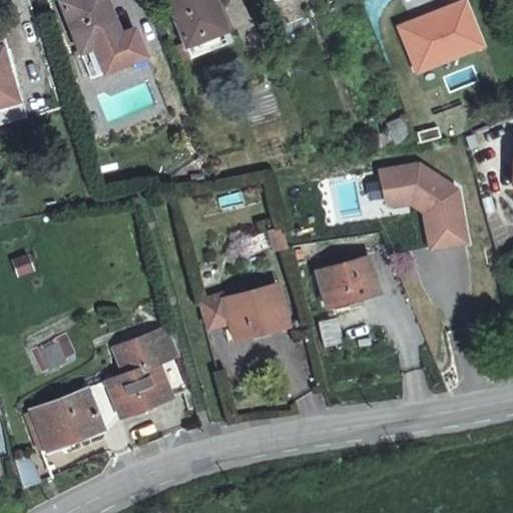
[(136,54),(128,33),(114,38),(113,32),(99,0),(55,0),(53,1),(83,76),(136,54)]
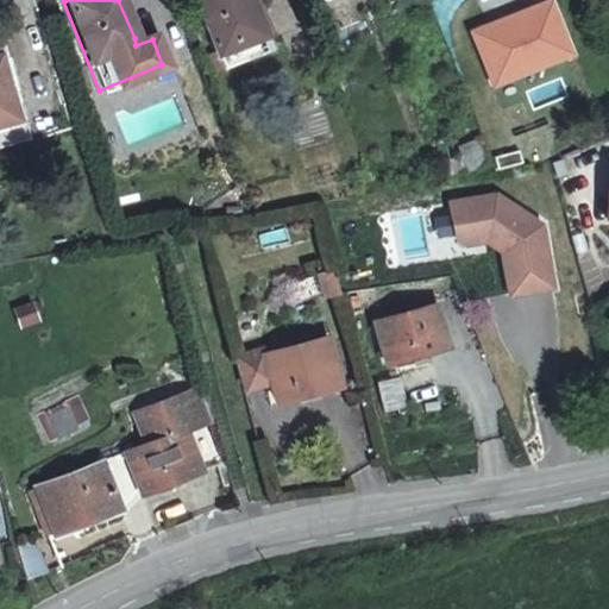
[(196,0),(214,42),(215,42),(240,31),(245,43),(270,33),(265,22),(262,23),(251,0),(196,0)]
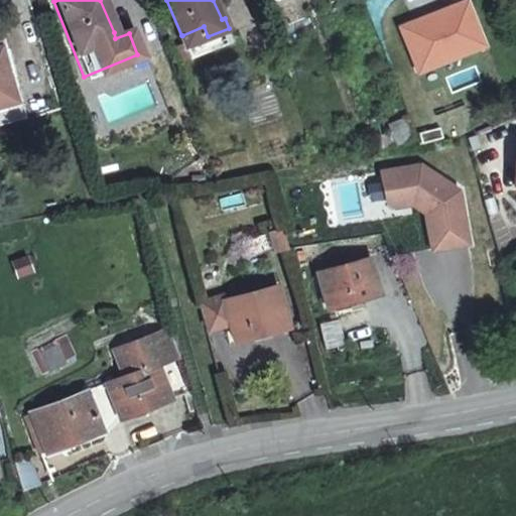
[(487,43),(469,0),(460,0),(399,25),(417,72),(487,43)]
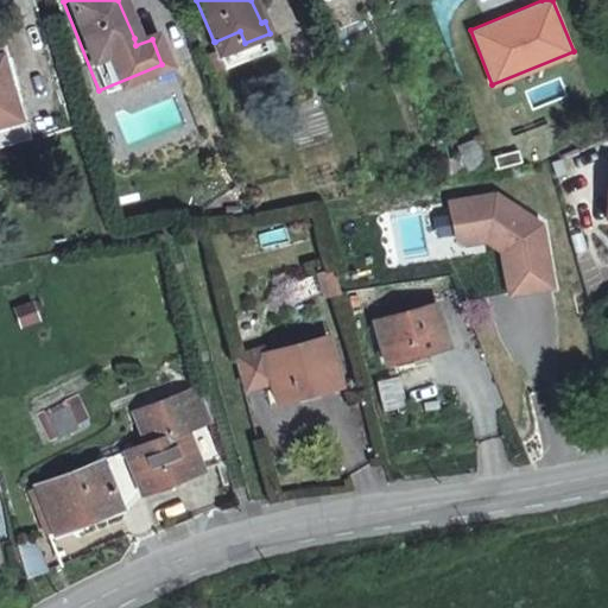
[(135,45),(152,39),(150,31),(134,38),(135,45)]
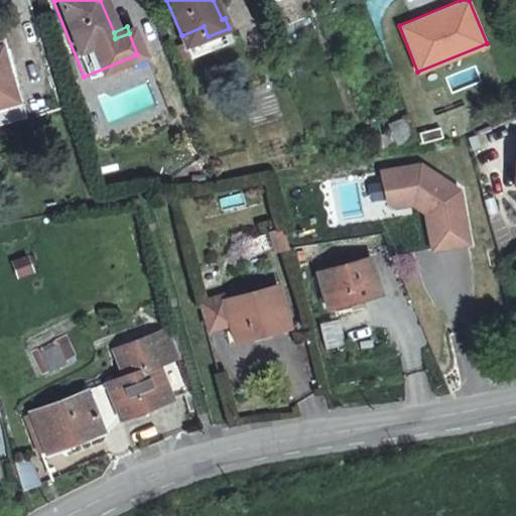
[(204,26),(182,35),(186,44),(208,36),(204,26)]
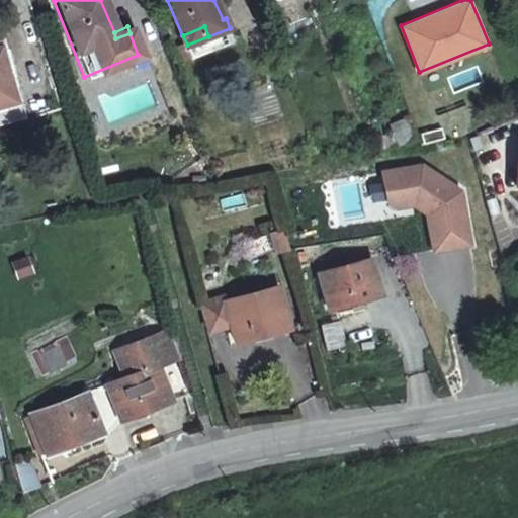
[(0,103),(18,99),(2,45),(0,45),(0,103)]
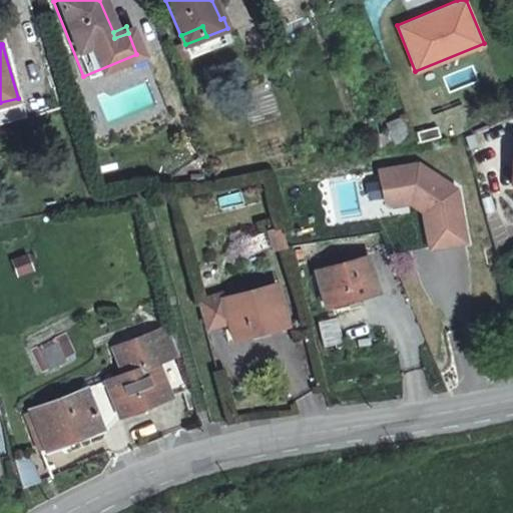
[(0,120),(23,114),(18,98),(0,102),(0,120)]
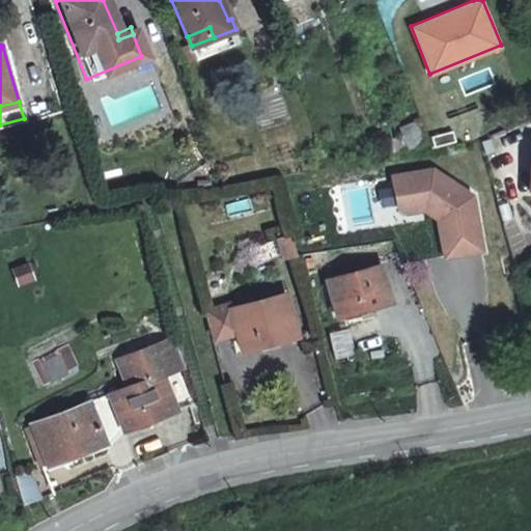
[(417,124),(399,131),(409,151),(425,145),(417,124)]
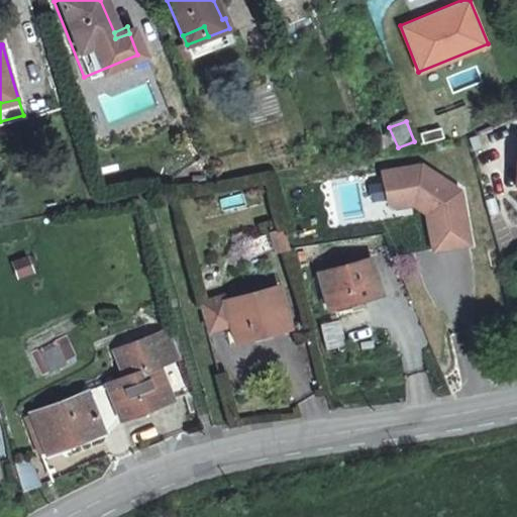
[(420,134),(425,144),(445,136),(441,126),(420,134)]
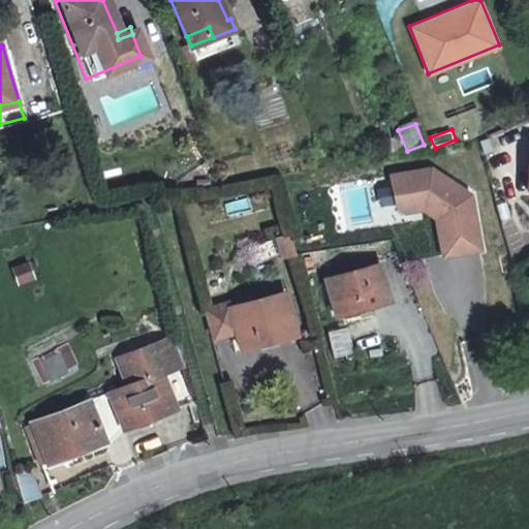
[(434,173),(394,180),(399,210),(407,216),(426,213),(438,221),(445,259),(484,253),(473,198),(462,191),(452,193),(443,188),(447,181),(434,173)]
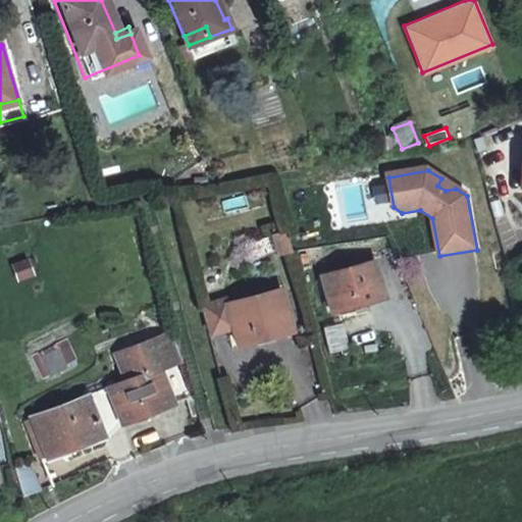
[(294,252),(289,230),(275,235),(281,255),(294,252)]
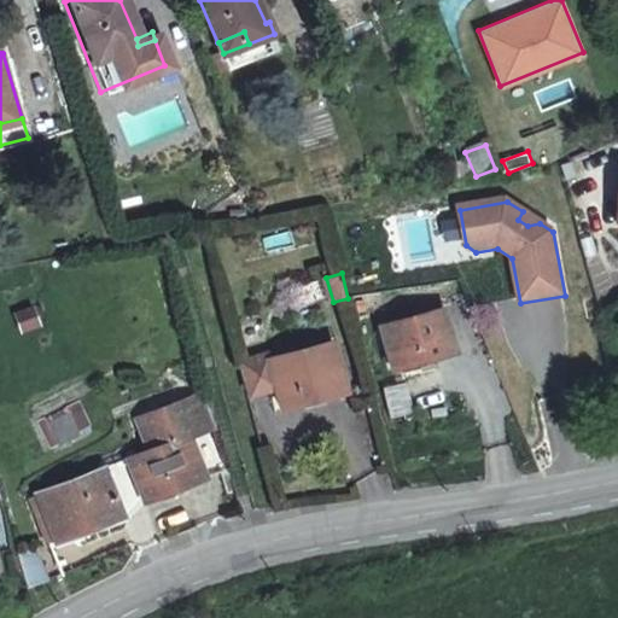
[(383,328),(395,372),(459,354),(447,313),(383,328)]
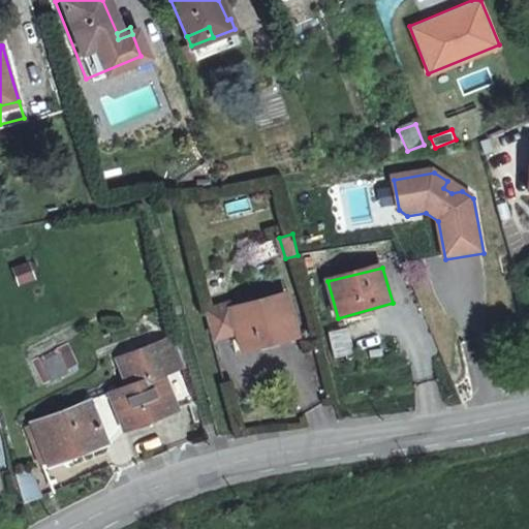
[(229,304),(208,310),(216,339),(237,334),(243,350),(297,336),(285,294),(231,310),(229,304)]
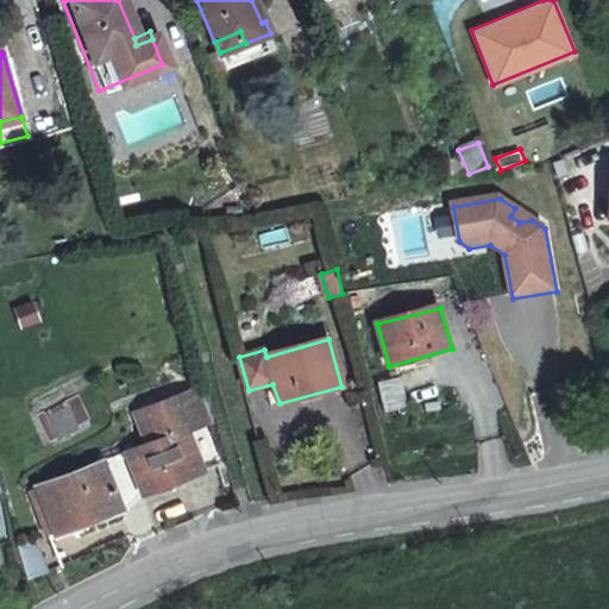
[(190,400),(139,418),(149,446),(39,483),(56,534),(125,510),(123,503),(219,470),(209,427),(200,431),(193,408),(190,400)]
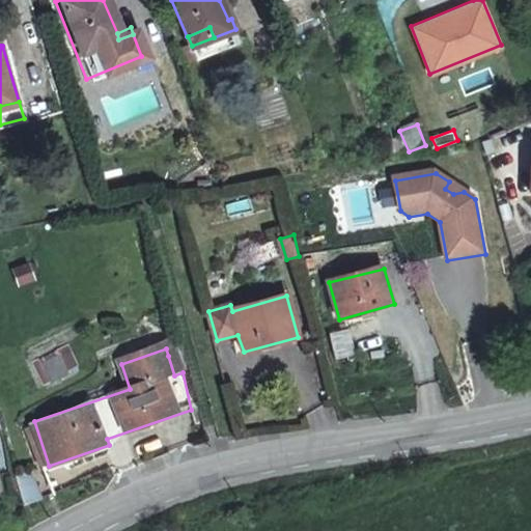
[(174,375),(183,372),(188,371),(183,352),(168,356),(174,375)]
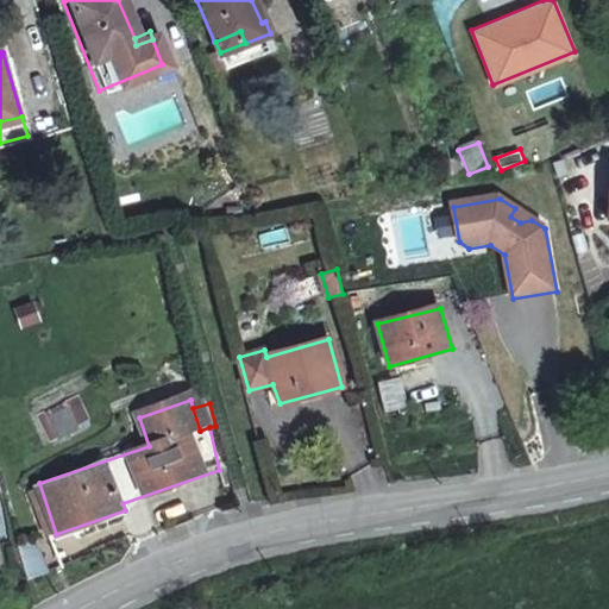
[(60,437),(83,427),(73,406),(51,415),(60,437)]
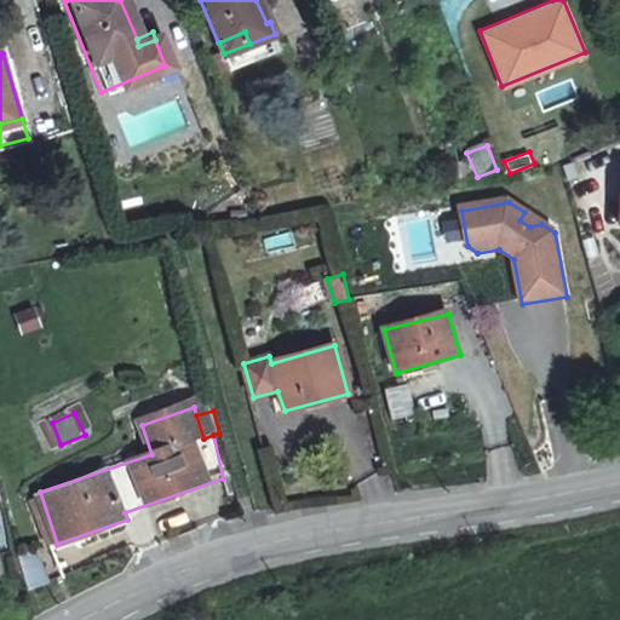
All buildings are outlined.
